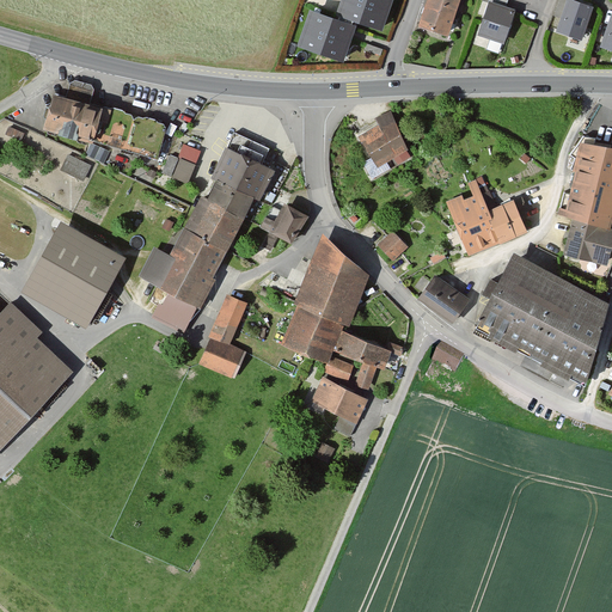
[(341,0),(336,14),(381,30),(392,0),(341,0)]
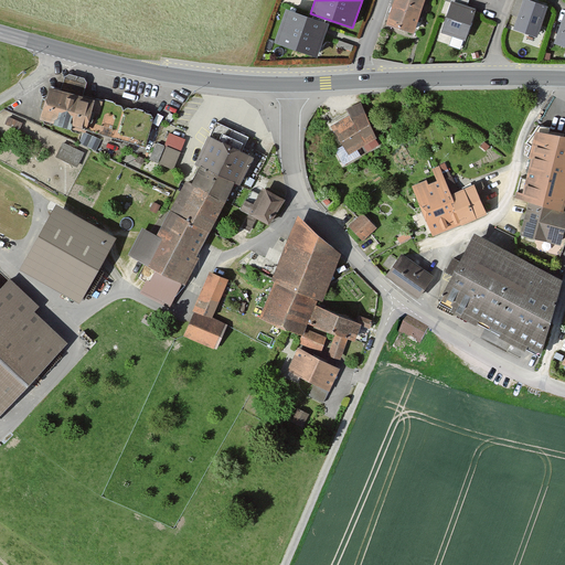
[(394,0),(394,2),(420,11),(424,0),(394,0)]
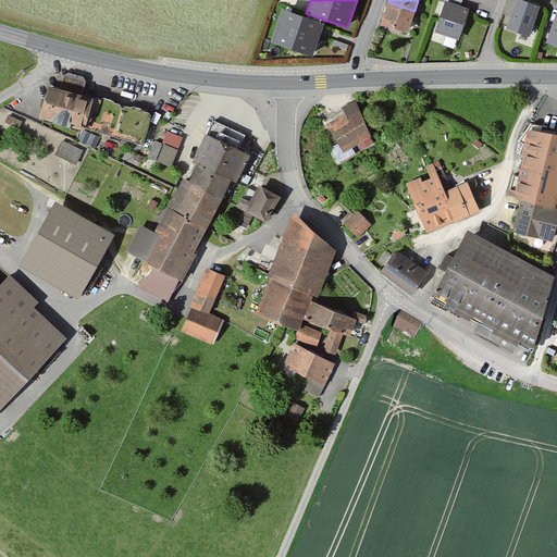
[(520,0),(516,0),(506,27),(529,36),(540,7),(520,0)]
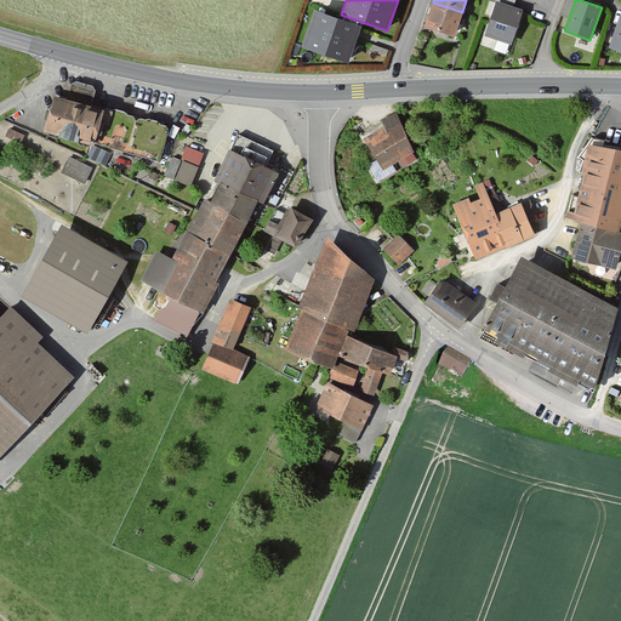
[(510,43),(522,10),(512,6),(497,1),(485,35),(510,43)]
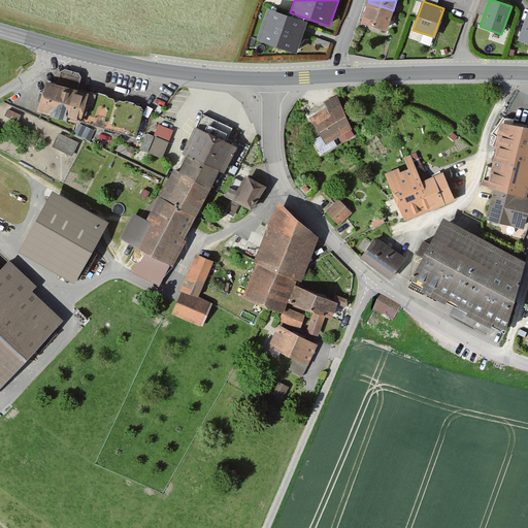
[(393,10),(368,2),(361,22),(386,30),(393,10)]
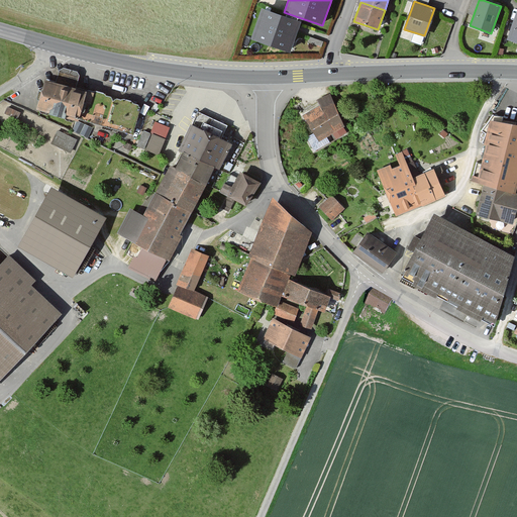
[(263,8),(251,37),(290,50),(300,21),(263,8)]
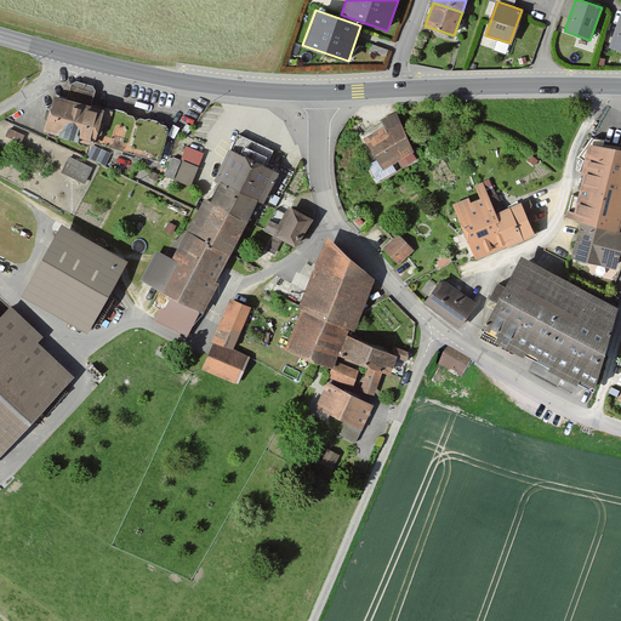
[(620,15),(610,46),(620,50),(620,15)]
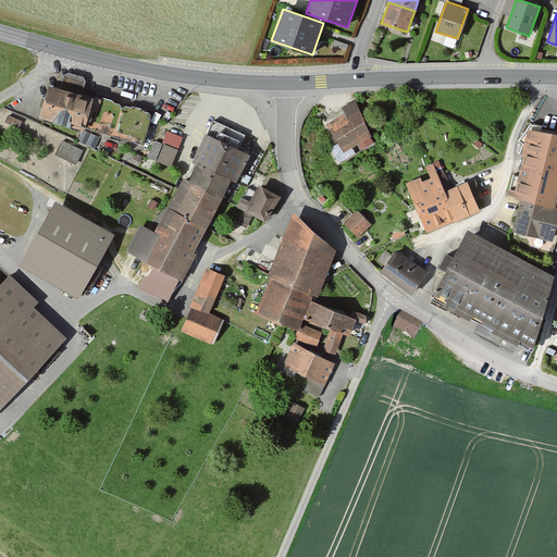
[(39,116),(143,144),(151,112),(82,94),(85,82),(83,76),(69,73),(64,75),(60,89),(48,86),(39,116)]
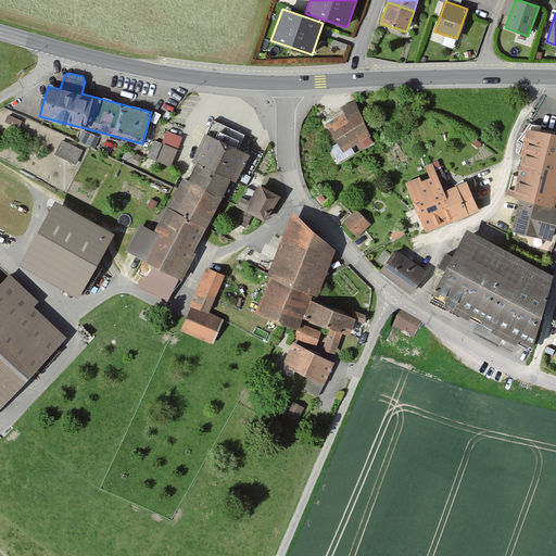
[(328,124),(339,143),(330,148),(338,161),(354,152),(351,147),(371,135),(353,101),(342,106),(346,114),(328,124)]
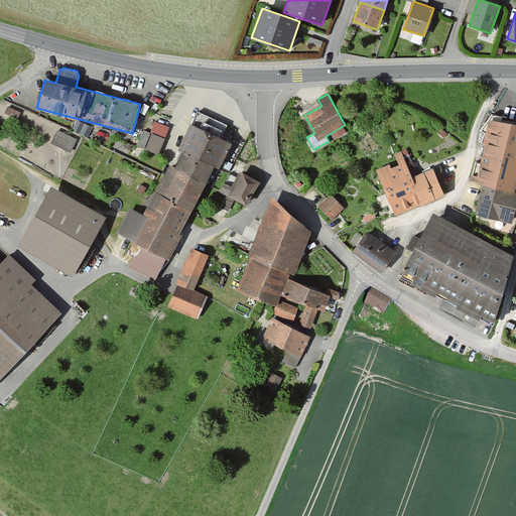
[(515,123),(488,121),(478,181),(484,183),(515,194),(515,123)]
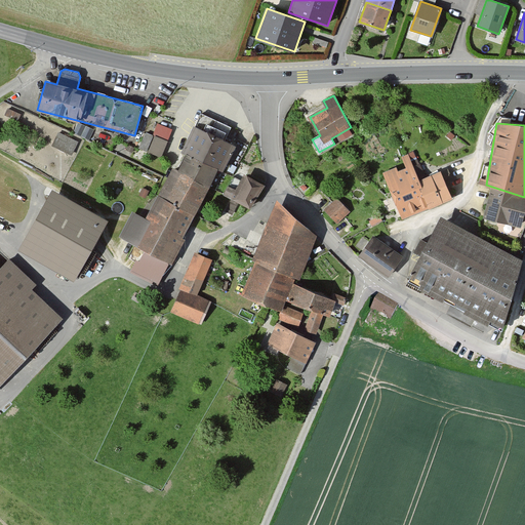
[(161,156),(172,130),(158,124),(153,135),(156,136),(149,151),(161,156)]
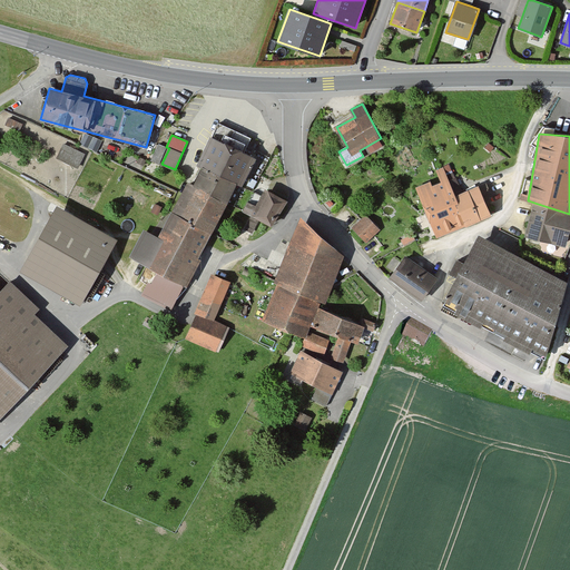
[(242,186),(255,159),(212,137),(197,164),(204,167),(236,184),(242,186)]
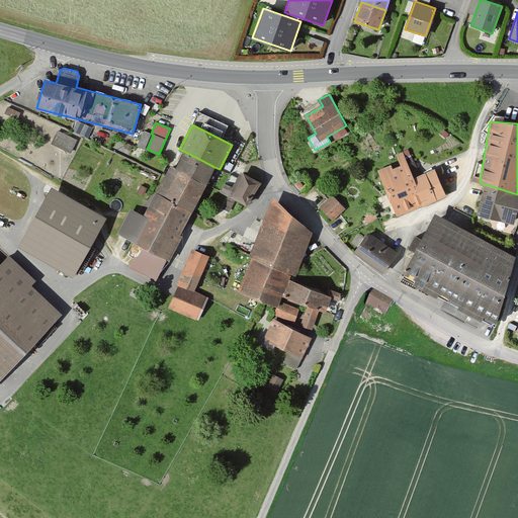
[(58,131),(52,144),(70,153),(76,140),(58,131)]
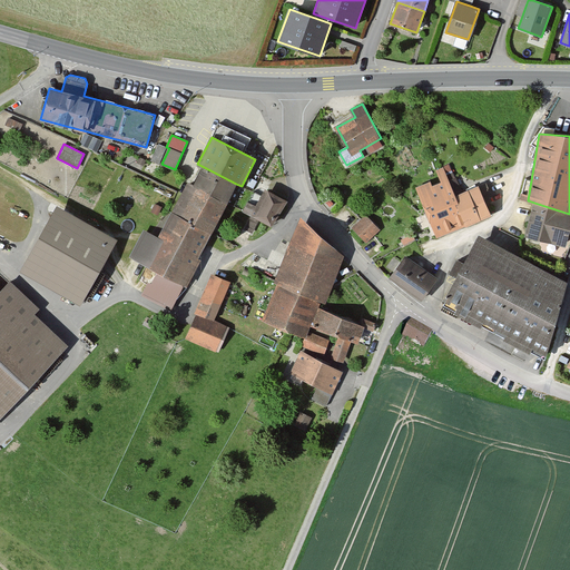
[(165,147),(158,144),(151,160),(158,164),(165,147)]
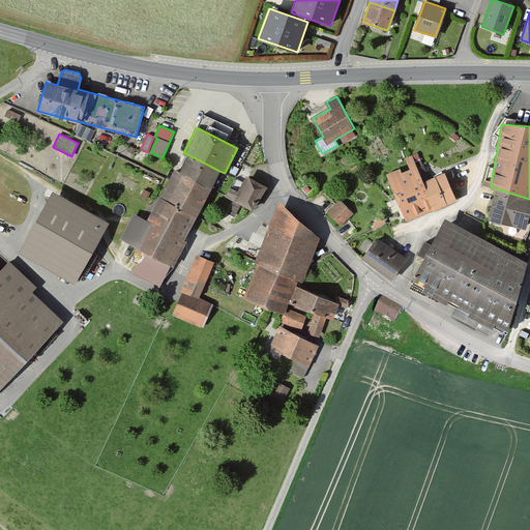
[(211,187),(219,171),(189,155),(180,172),(211,187)]
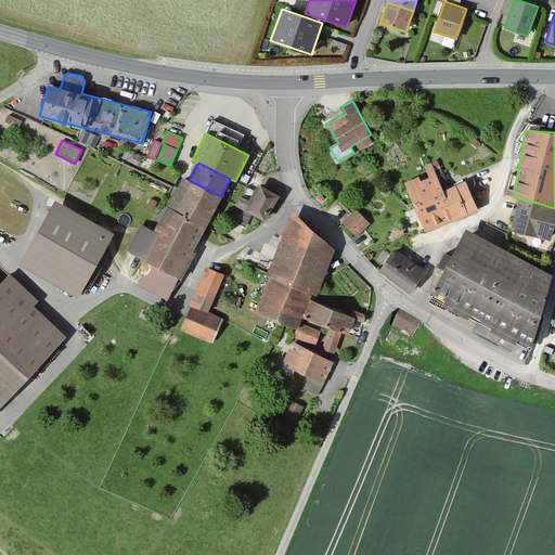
[(405,182),(425,231),(453,219),(436,177),(430,164),(425,166),(429,178),(421,181),(418,177),(405,182)]
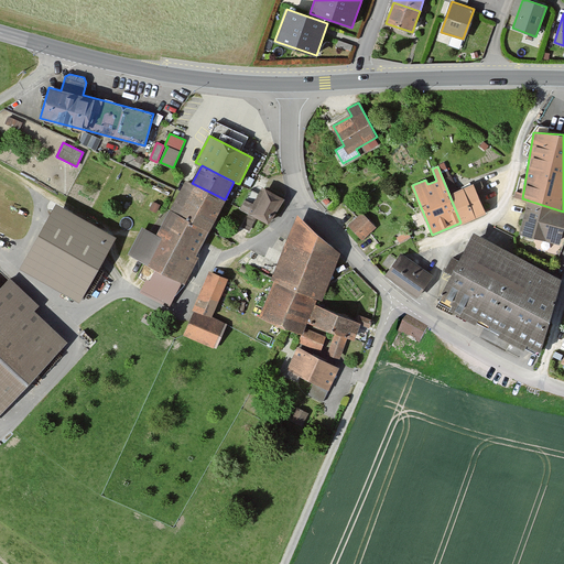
[(452,176),(443,180),(461,223),(485,214),(473,184),(457,190),(452,176)]
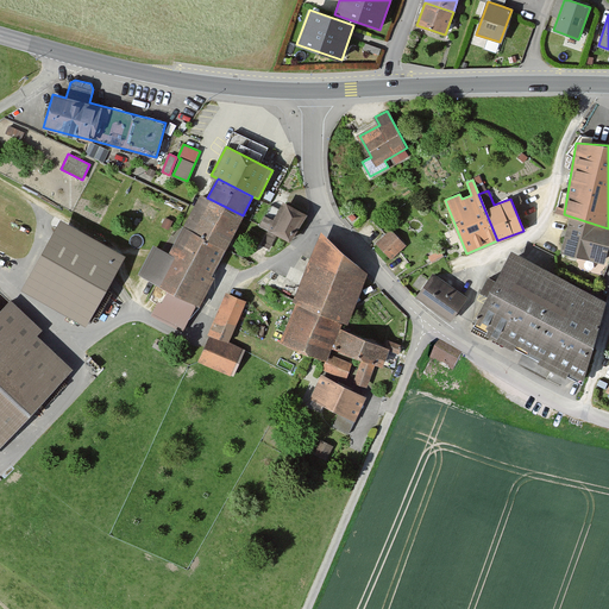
[(207,198),(201,195),(183,228),(225,250),(243,215),(207,198)]
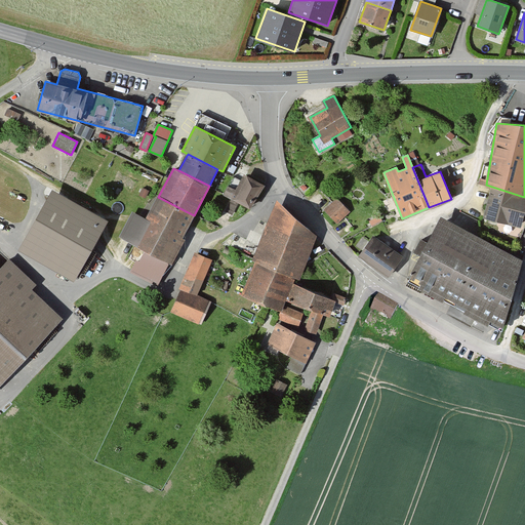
[(250,208),(264,185),(244,173),(235,190),(228,186),(224,193),(250,208)]
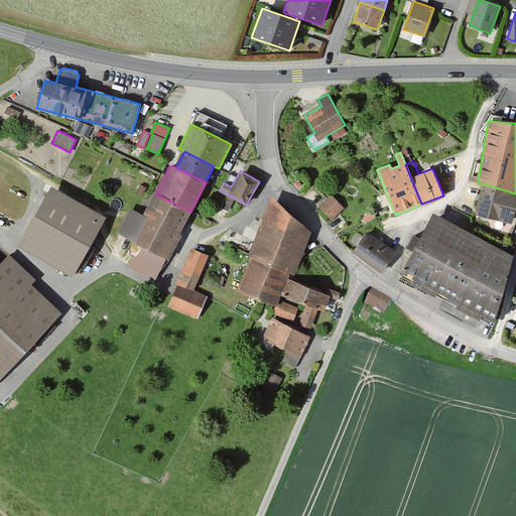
[(515,194),(484,183),(477,213),(511,223),(515,205),(515,194)]
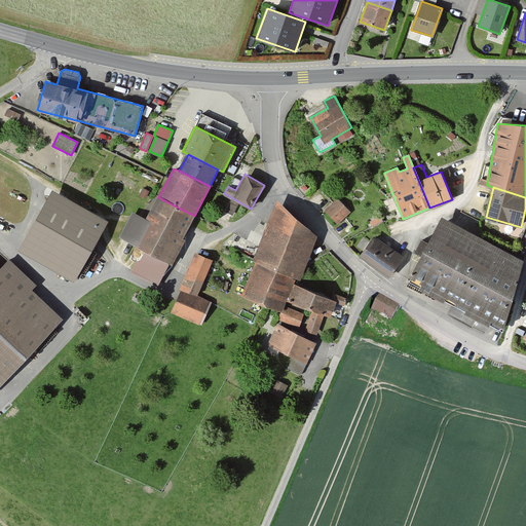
[(20,248),(70,276),(102,221),(52,192),(20,248)]
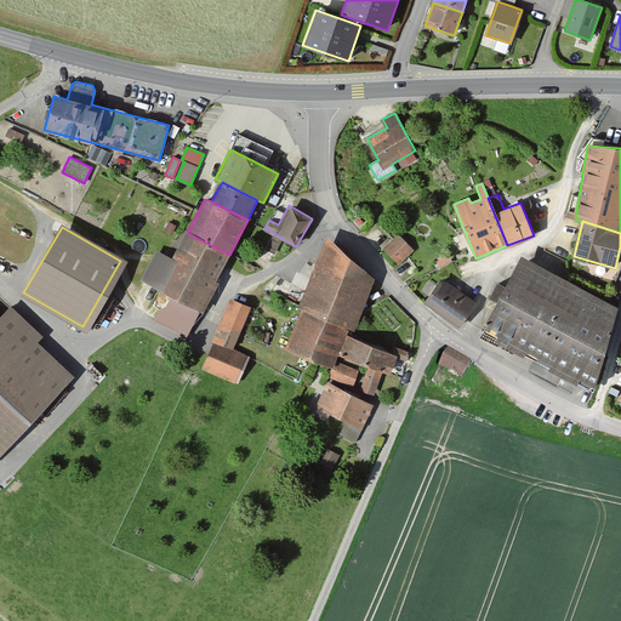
[(187,337),(229,255),(187,233),(174,258),(157,250),(142,278),(174,294),(165,309),(161,307),(155,320),(187,337)]
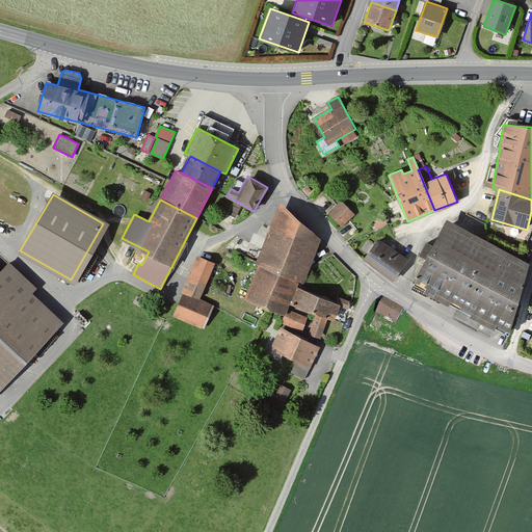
[(341,201),(328,212),(341,225),(353,214),(341,201)]
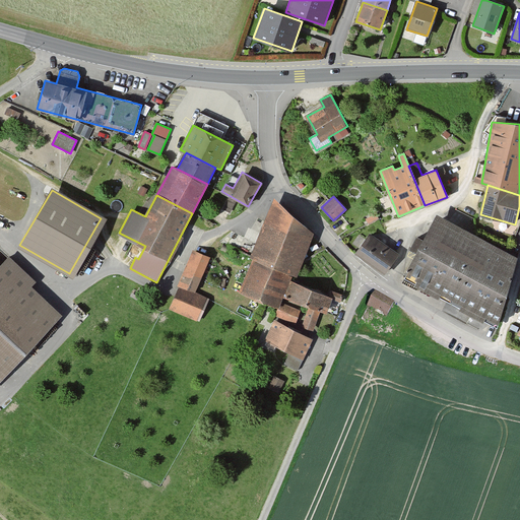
[(313,234),(274,198),(251,258),(253,259),(293,274),(297,275),(313,234)]
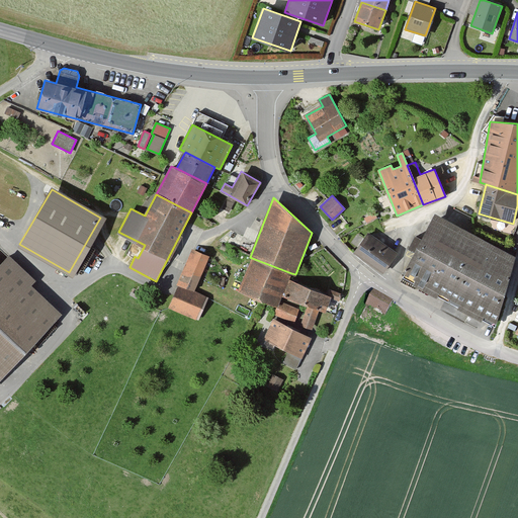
[(513,255),(435,214),(404,273),(416,279),(414,284),(436,296),(438,291),(460,304),(458,308),(481,320),(483,316),(495,322),(513,255)]
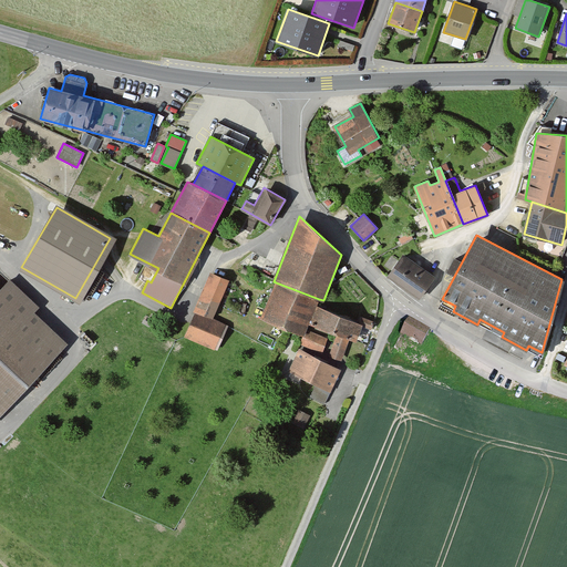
[(389,277),(418,298),(433,277),(404,256),(389,277)]
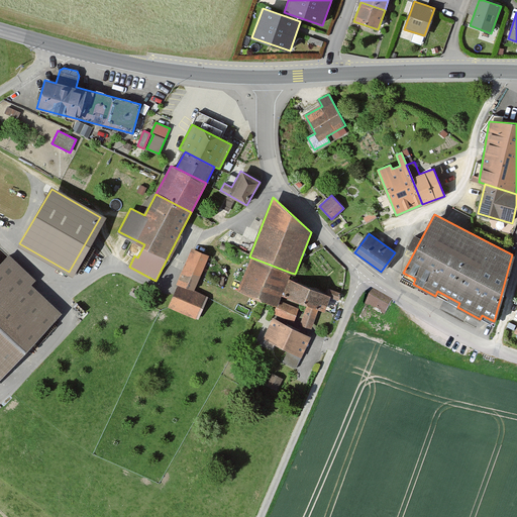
[(194,291),(208,254),(191,248),(177,285),(194,291)]
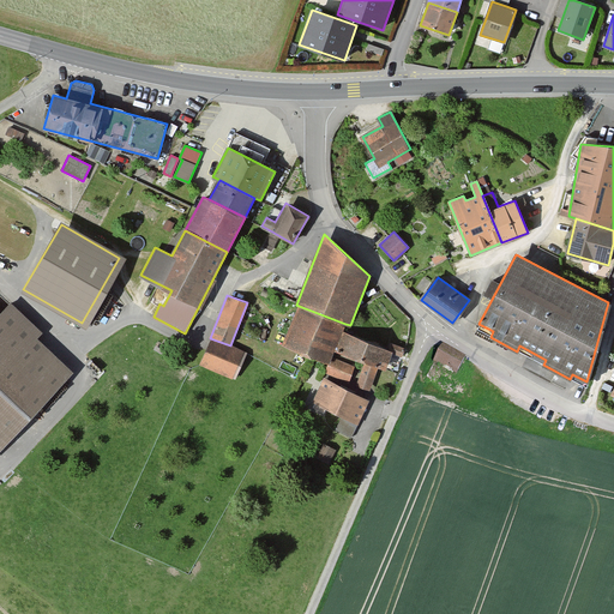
[(0,447),(72,372),(36,338),(42,333),(10,302),(0,313),(0,447)]
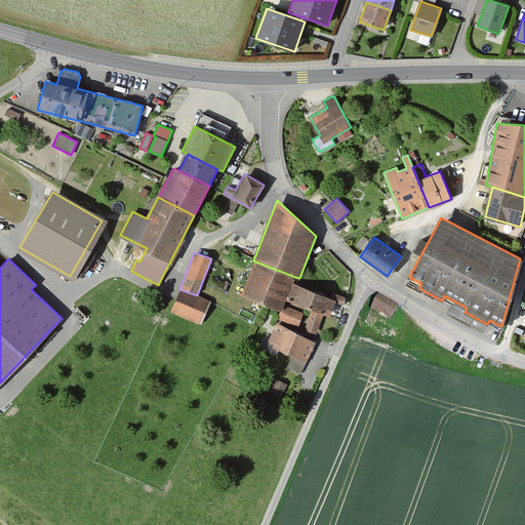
[(316,332),(323,314),(329,316),(335,300),(292,284),(295,277),(255,261),(243,295),(282,310),(286,299),(312,310),(305,328),(316,332)]
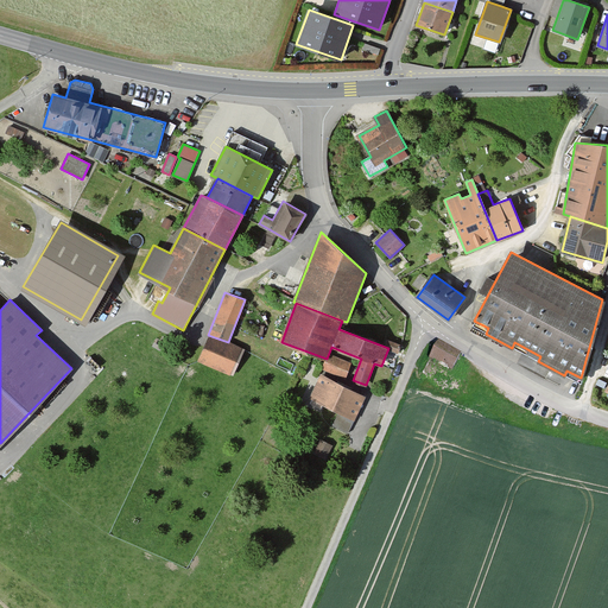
[(198,362),(234,375),(244,348),(228,342),(208,335),(198,362)]
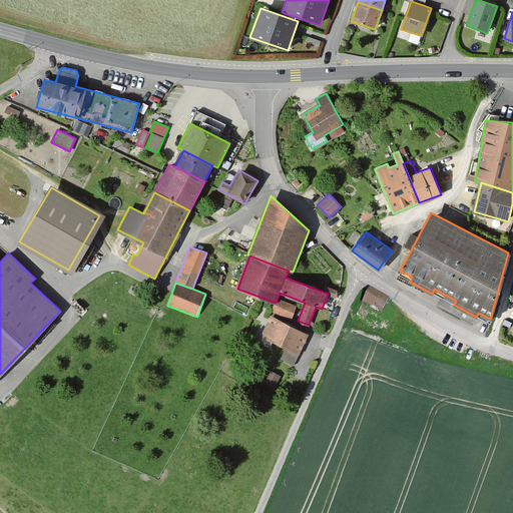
[(362,302),(381,313),(385,305),(366,295),(362,302)]
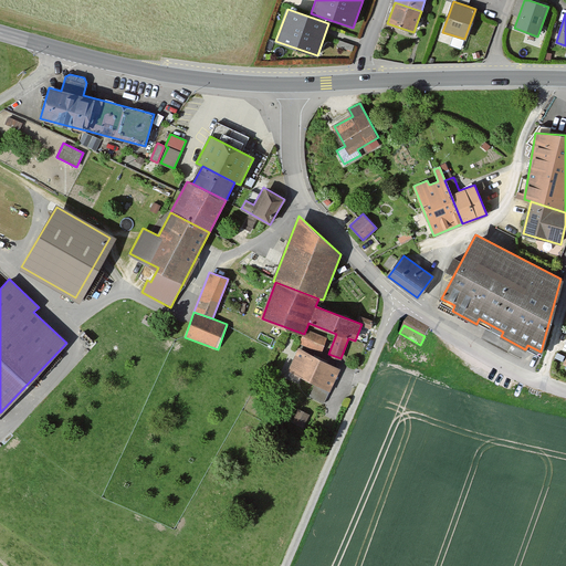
[(287,369),(329,391),(341,369),(299,348),(287,369)]
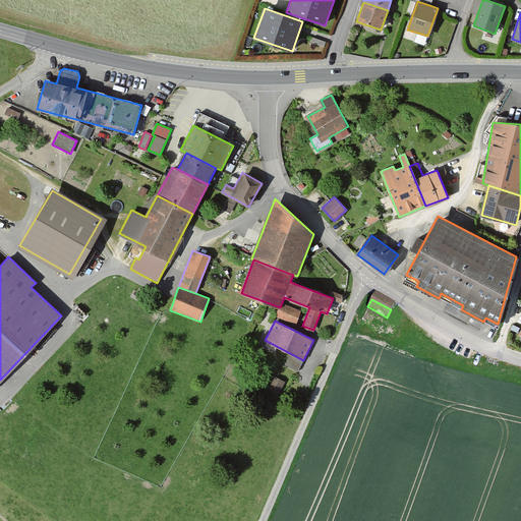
[(267,389),(279,395),(286,383),(274,375),(267,389)]
